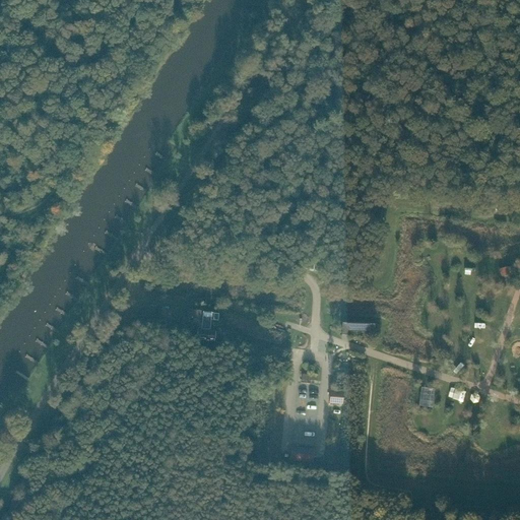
[(501,275),(512,272),(510,266),(499,269),(501,275)]
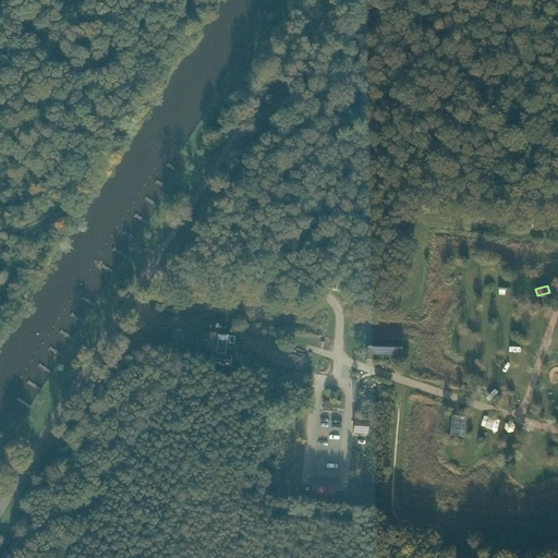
[(202,334),(201,341),(215,343),(215,339),(217,339),(216,354),(219,354),(219,355),(211,354),(210,365),(230,366),(231,356),(222,355),(222,354),(226,355),(227,344),(233,344),(234,337),(218,336),(215,336),(216,335),(202,334)]
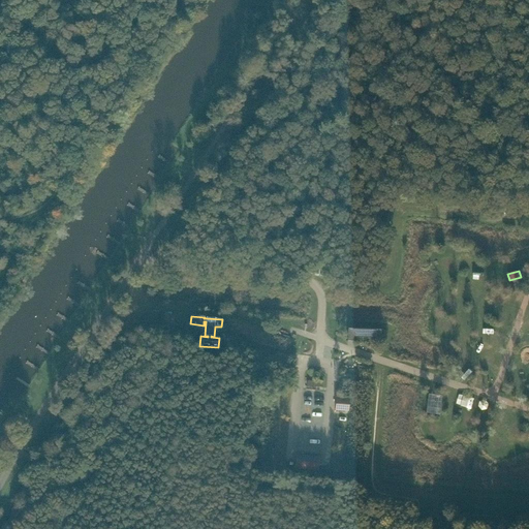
[(347,329),(347,340),(354,341),(354,337),(374,337),(374,341),(381,341),(381,330),(347,329)]
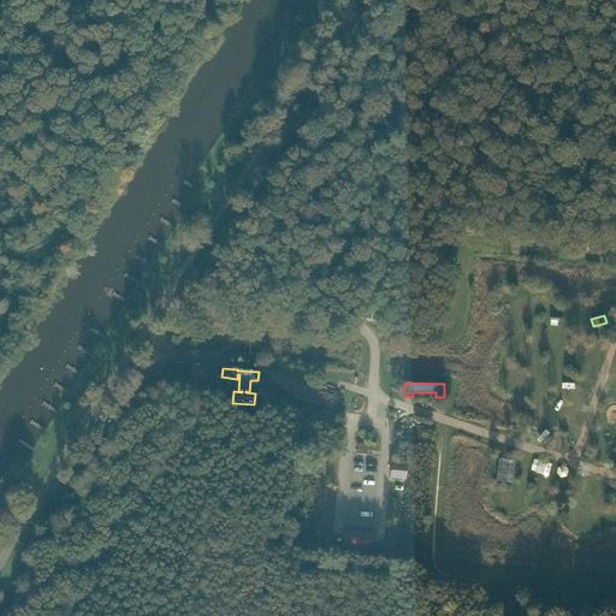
[(503,460),(501,458),(497,481),(511,484),(515,461),(503,460)]
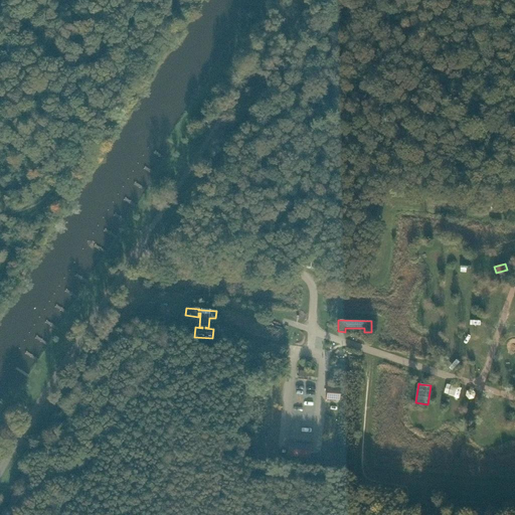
[(326,389),(325,399),(338,400),(339,390),(326,389)]
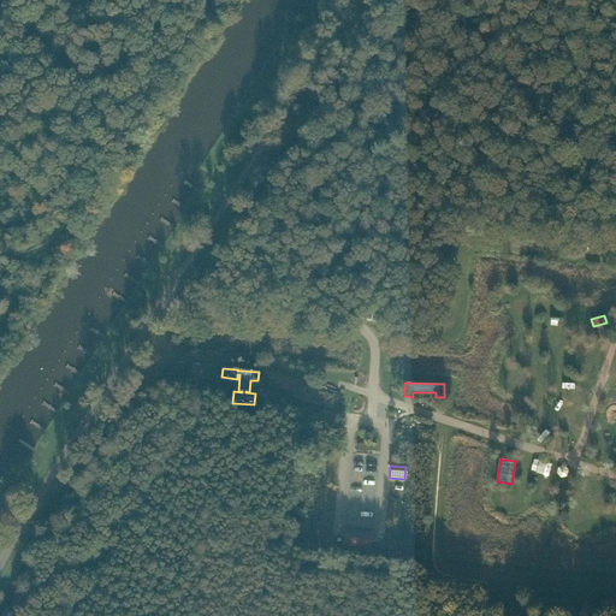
[(343,540),(343,545),(369,548),(371,532),(344,529),(344,535),(343,540)]
